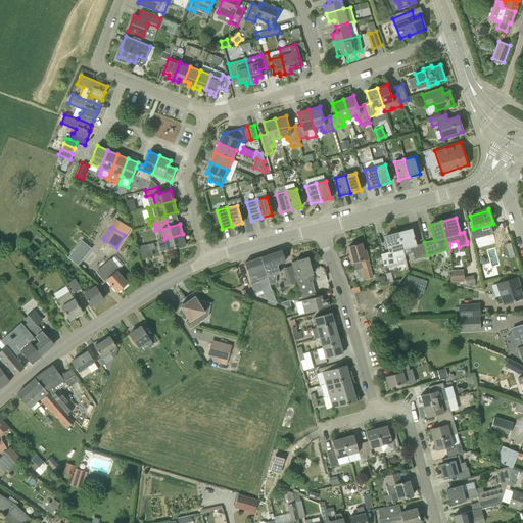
[(415,244),(411,230),(397,233),(403,255),(413,253),(414,258),(424,256),(423,256),(427,255),(424,242),(415,244)]
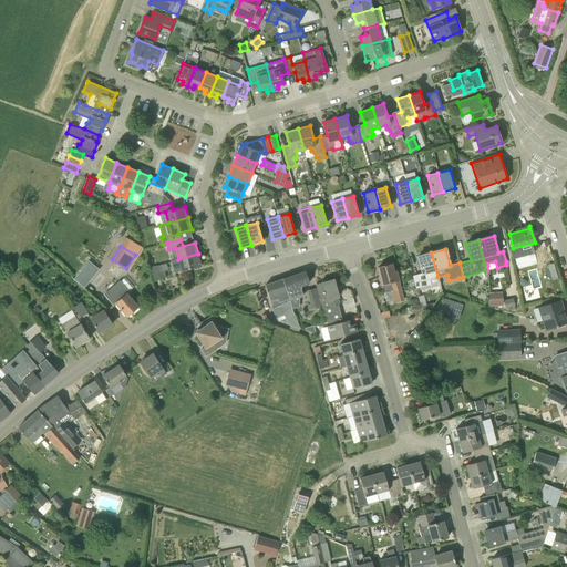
[(439,286),(437,277),(431,253),(418,257),(422,272),(412,276),(415,288),(431,285),(431,288),(439,286)]
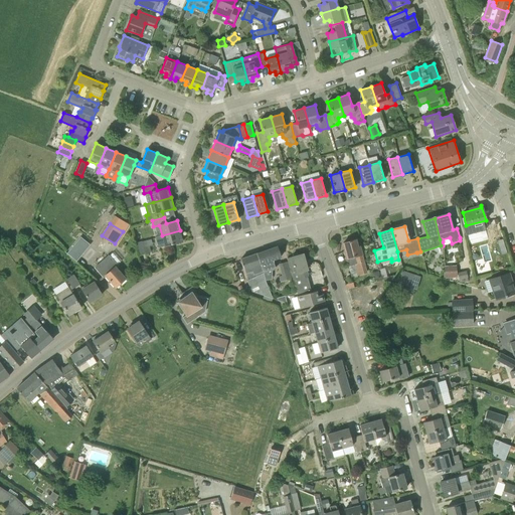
[(165,246),(183,241),(180,230),(162,235),(165,246)]
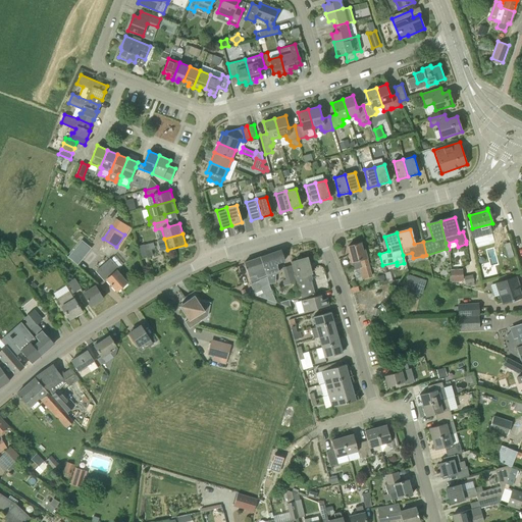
[(76,264),(90,247),(83,242),(69,258),(76,264)]
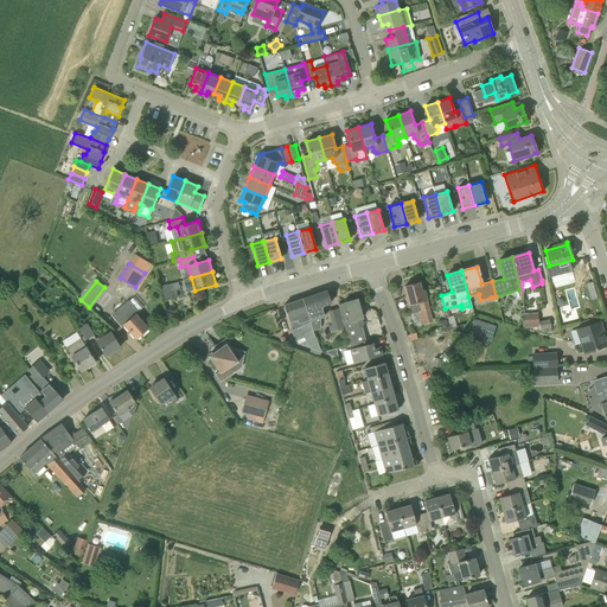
[(421,291),(419,282),(404,286),(409,305),(410,305),(413,313),(419,312),(422,324),(433,321),(427,301),(427,300),(425,289),(421,291)]
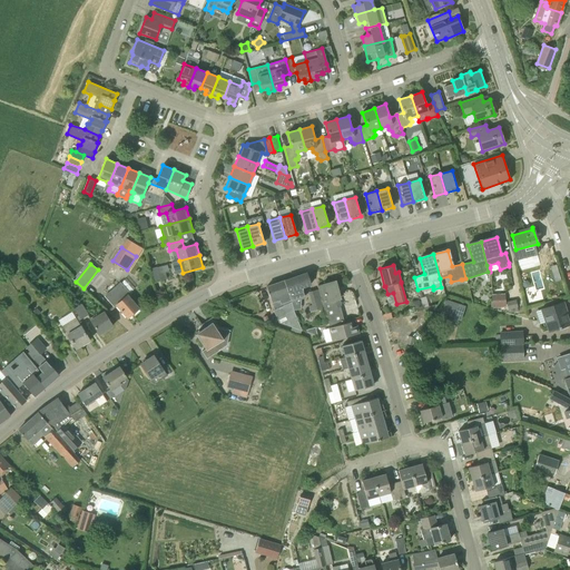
[(154,283),(160,281),(156,267),(150,268),(154,283)]
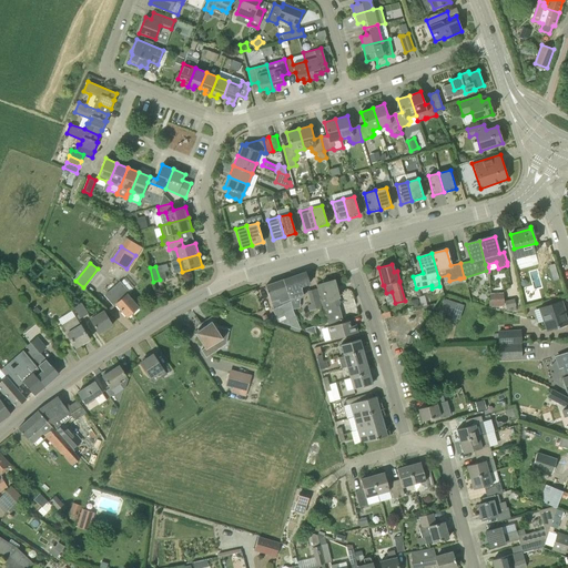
[(290,301),(305,296),(302,287),(311,284),(306,272),(283,280),(290,301)]
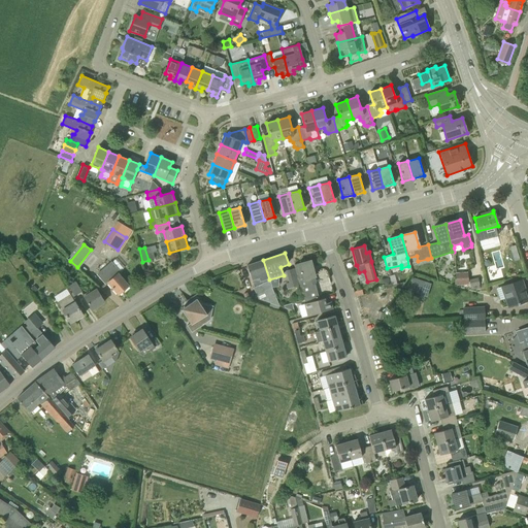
[(279,306),(272,288),(272,287),(269,279),(263,260),(246,266),(252,281),(254,287),(253,288),(257,295),(261,292),(262,295),(265,293),(270,303),(279,306)]
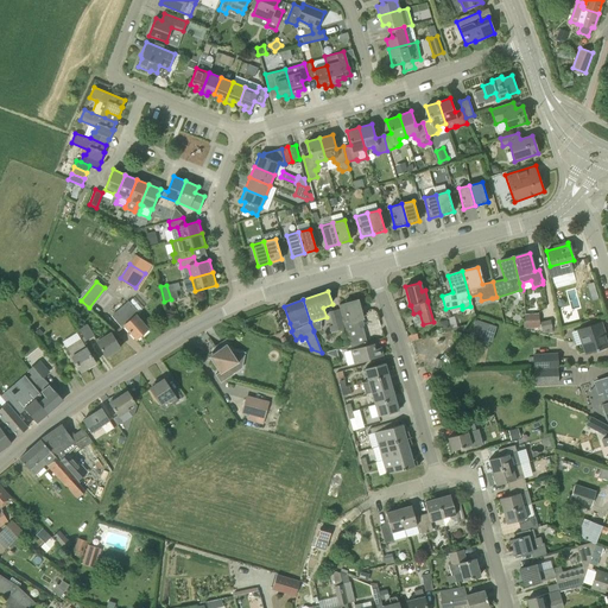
[(137,336),(150,325),(139,312),(128,301),(111,314),(121,327),(125,324),(137,336)]
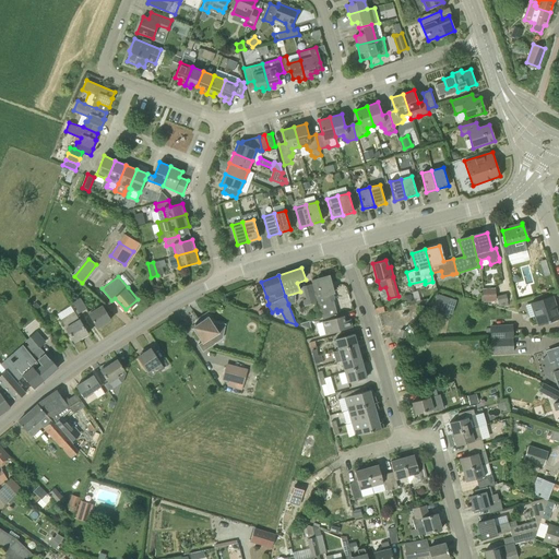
[(329,301),(328,294),(333,293),(328,276),(312,281),(312,284),(318,302),(322,319),(337,314),(333,300),(329,301)]
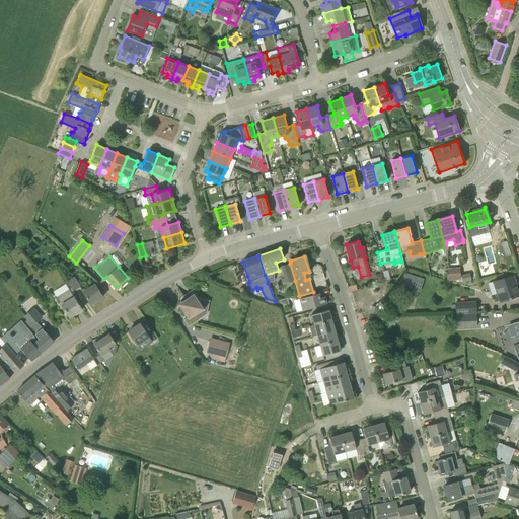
[(283,284),(295,281),(290,264),(281,266),(284,278),(282,278),(283,284)]
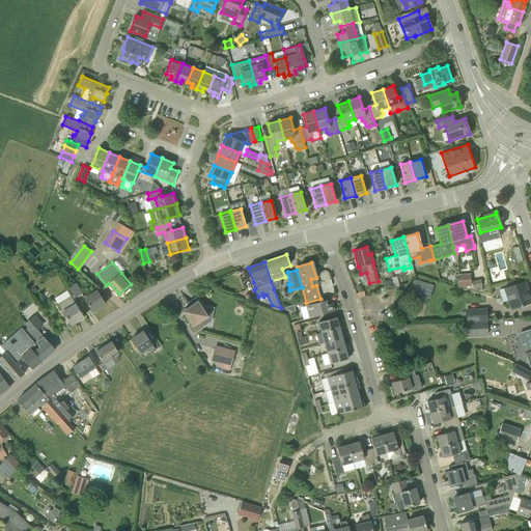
[(459,287),(472,286),(471,273),(458,274),(459,287)]
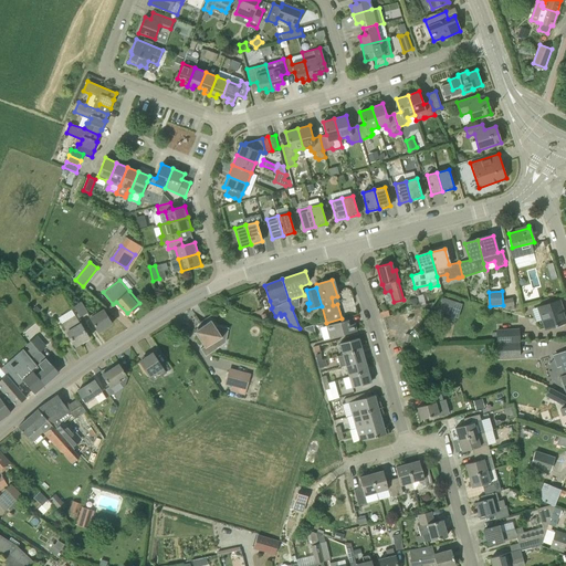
[(513,296),(503,299),(504,306),(514,305),(513,296)]
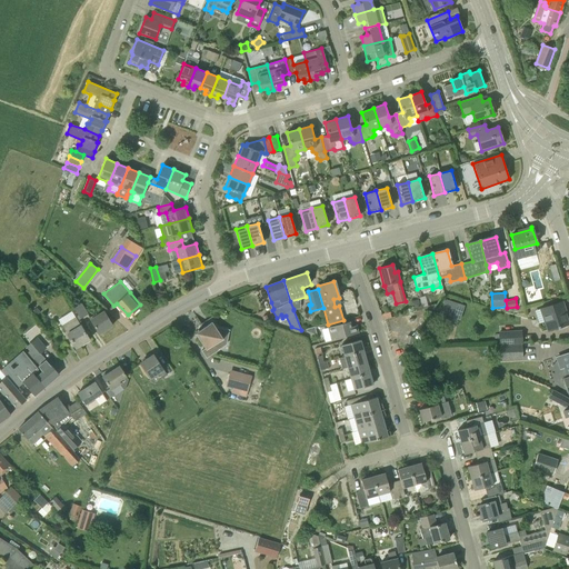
[(458,302),(445,299),(440,313),(453,317),(458,302)]
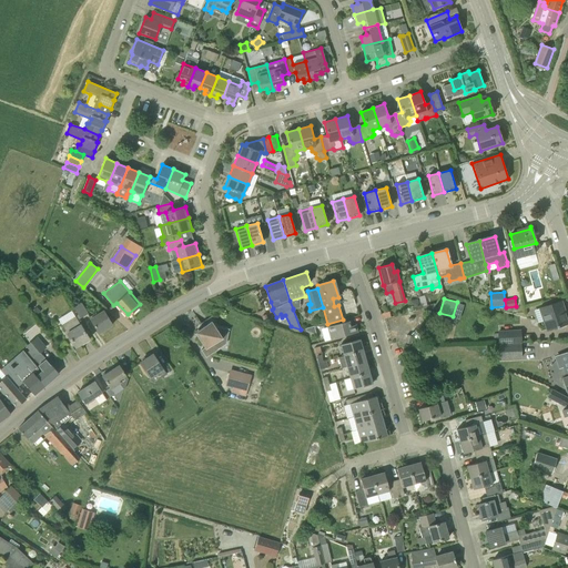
[(540,308),(540,310),(545,321),(548,331),(557,327),(558,330),(566,326),(566,324),(567,323),(567,321),(561,302),(545,307),(540,308)]
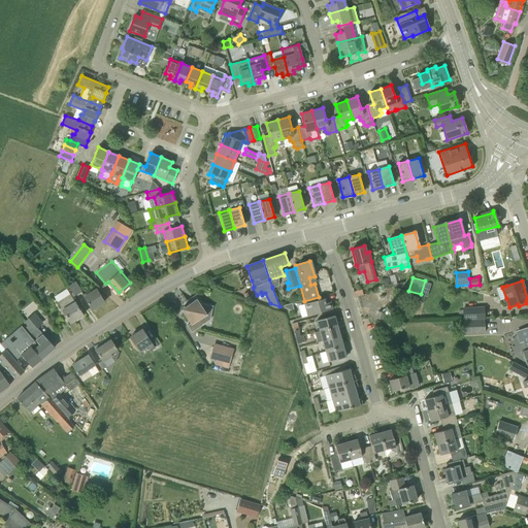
[(74,296),(81,291),(75,282),(68,286),(74,296)]
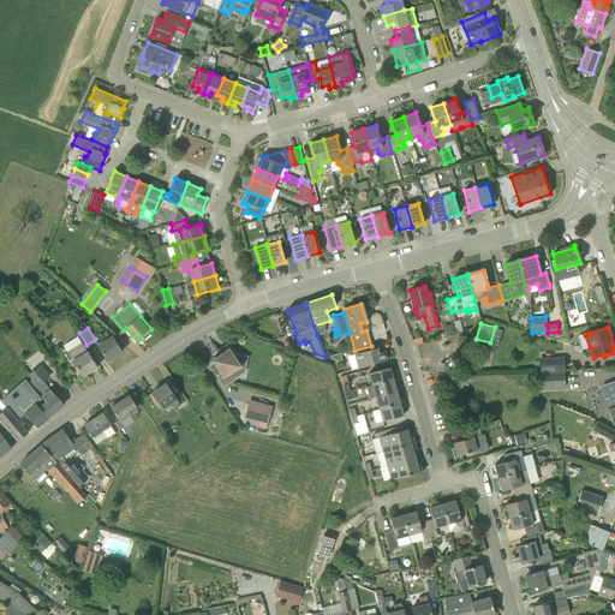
[(121,352),(112,336),(105,340),(103,339),(96,344),(97,345),(107,360),(121,352)]
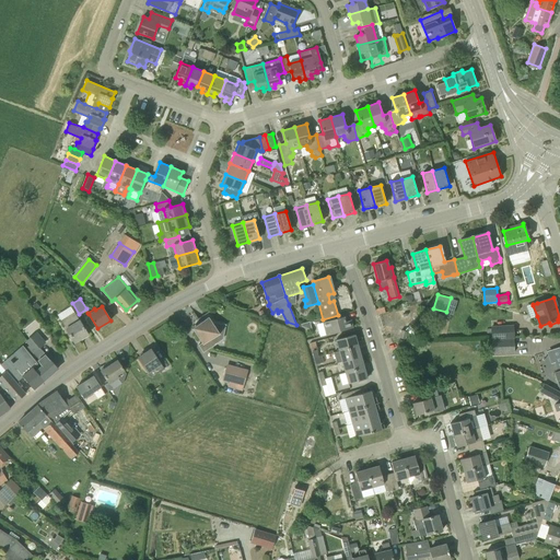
[(88,334),(79,319),(74,312),(60,321),(66,328),(74,342),(88,334)]
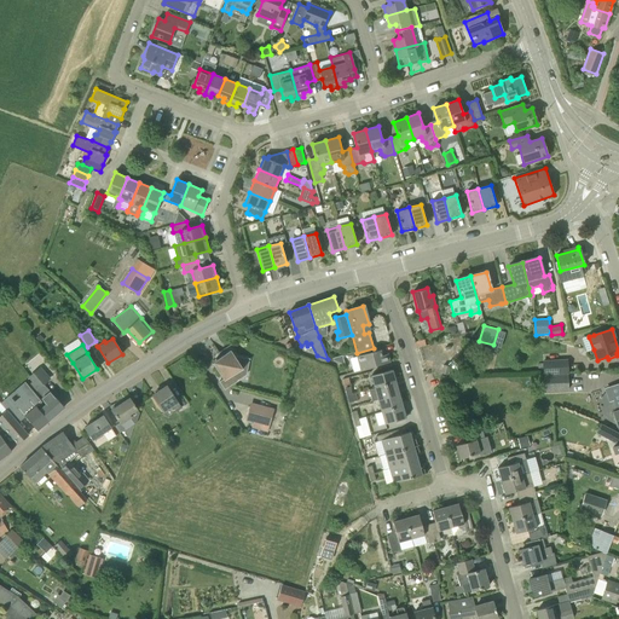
[(382,356),(380,350),(357,356),(360,370),(389,362),(387,353),(382,356)]
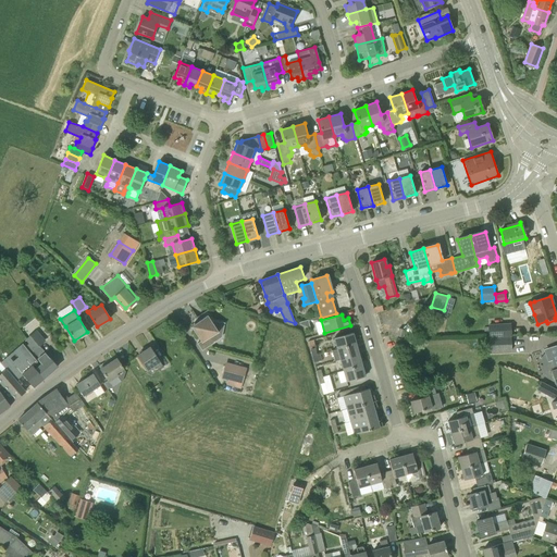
[(202,350),(214,343),(219,339),(223,322),(210,320),(208,316),(190,326),(200,341),(197,343),(202,350)]
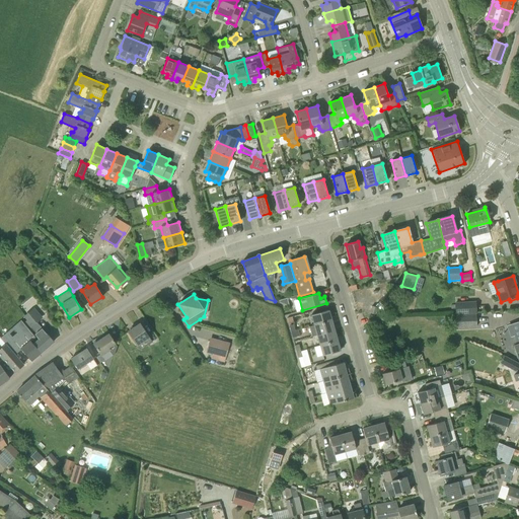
[(289,306),(287,298),(279,300),(279,302),(289,306)]
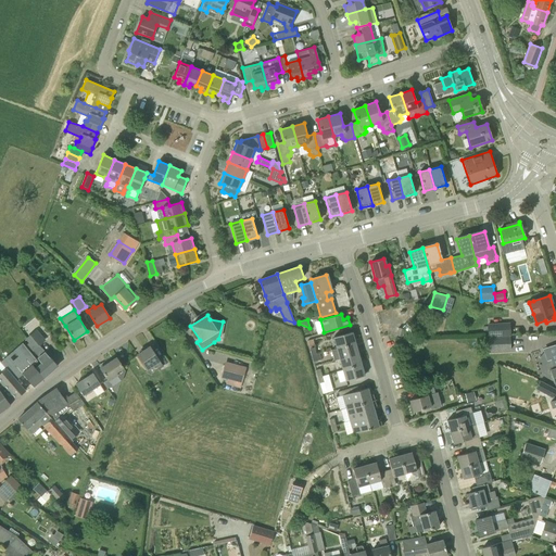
[(510,321),(488,323),(488,324),(488,337),(510,336),(510,321)]
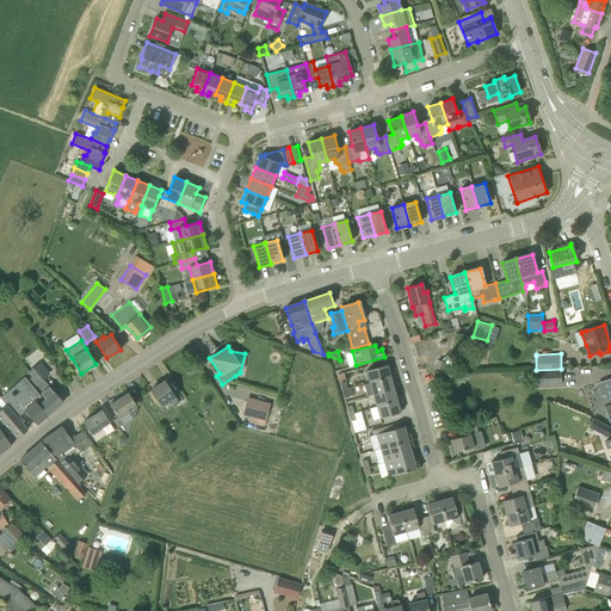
[(54,392),(48,386),(43,380),(49,374),(39,363),(29,372),(32,376),(30,377),(42,393),(41,394),(44,399),(41,402),(50,413),(63,402),(54,392)]
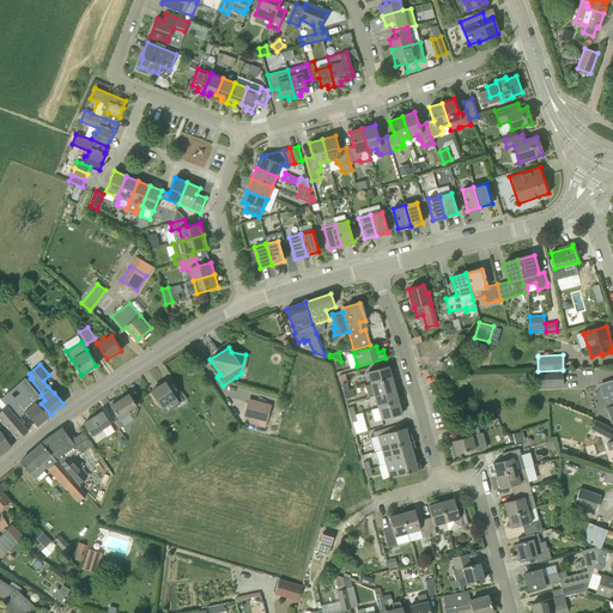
[(371,384),(392,378),(388,366),(368,371),(371,384)]
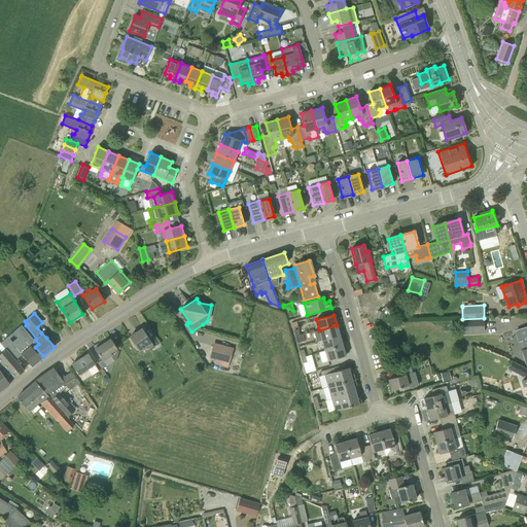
[(484,320),(463,321),(463,331),(484,330),(484,320)]
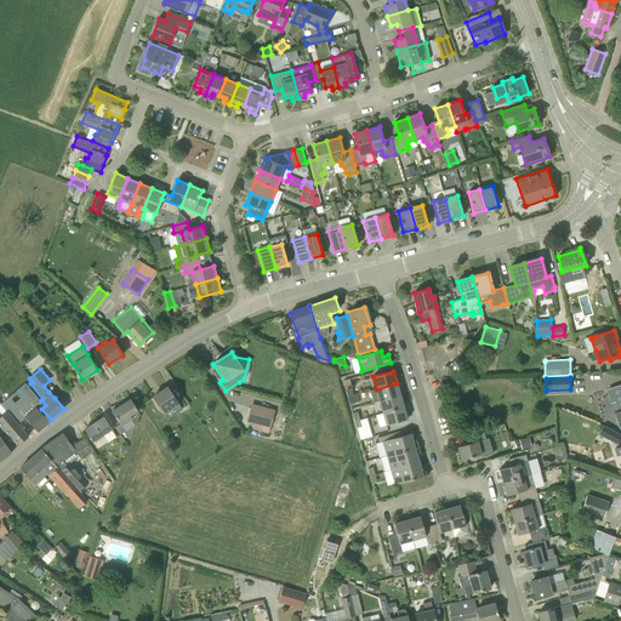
[(40,410),(27,396),(32,391),(23,381),(5,397),(22,417),(23,416),(38,432),(51,420),(41,409),(40,410)]
